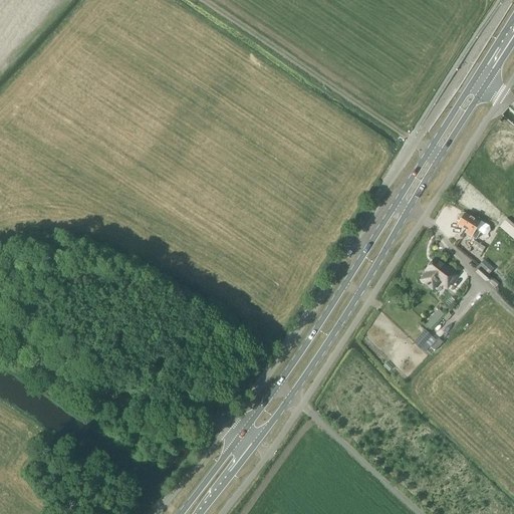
[(475,239),(479,232),(483,235),(488,234),(490,230),(489,226),(481,221),(480,222),(480,220),(480,219),(478,218),(477,217),(475,217),(474,218),(473,219),(463,213),(462,213),(461,213),(460,214),(459,215),(458,217),(459,218),(459,219),(460,220),(461,220),(458,225),(467,230),(465,233),(471,237),(471,236),(475,239)]
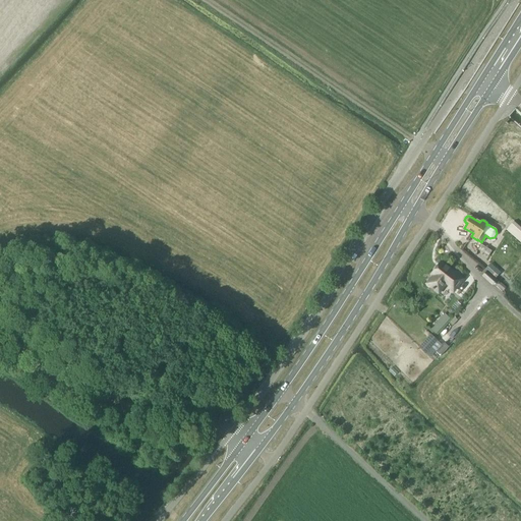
[(520,228),(513,222),(505,231),(520,244),(520,228)]
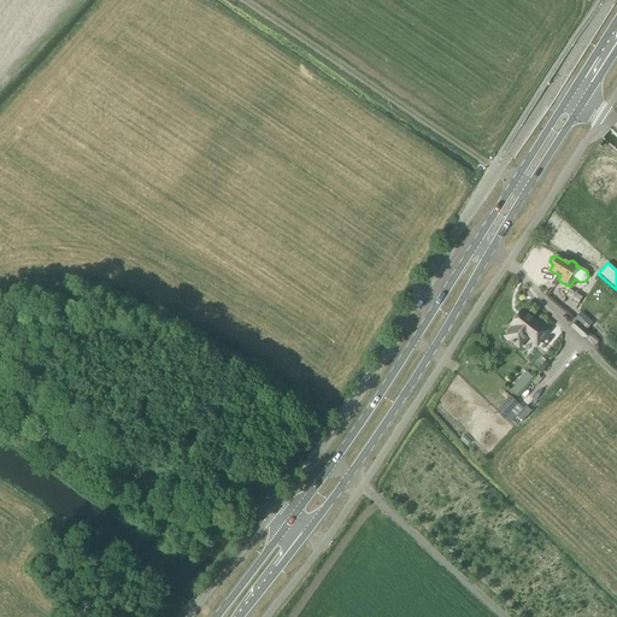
[(570,289),(565,297),(577,304),(582,298),(570,289)]
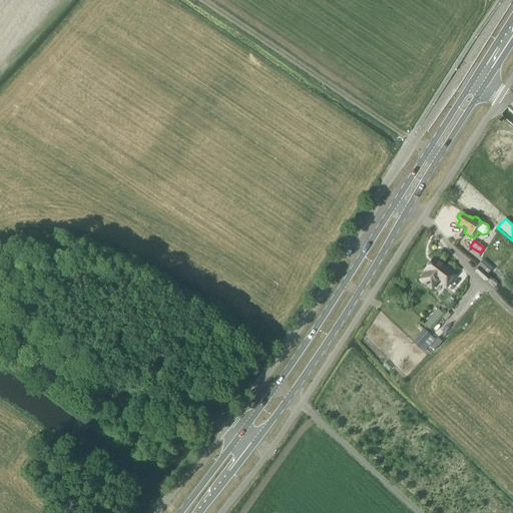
[(443,283),(442,284),(446,288),(456,275),(434,258),(424,271),(426,272),(419,280),(432,290),(439,280),(443,283)]
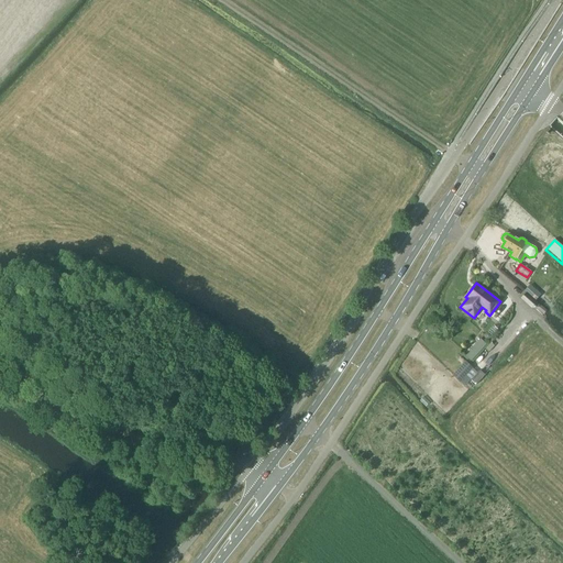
[(529,285),(523,290),(534,299),(539,293),(529,285)]
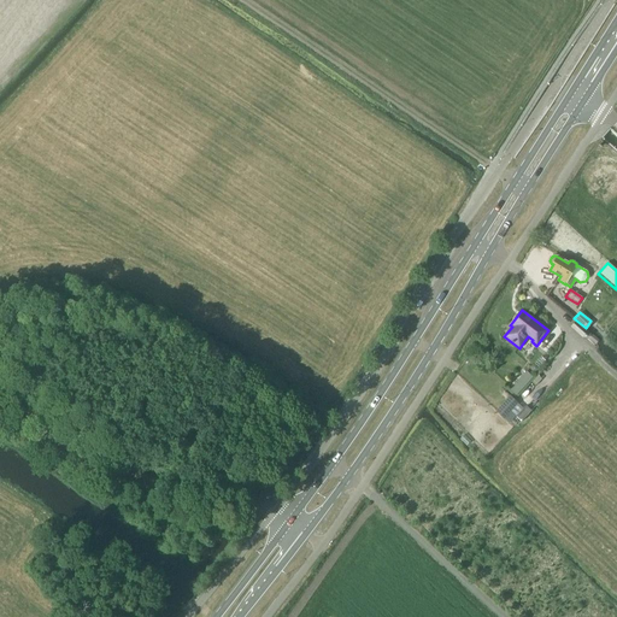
[(576,322),(571,327),(582,336),(587,331),(576,322)]
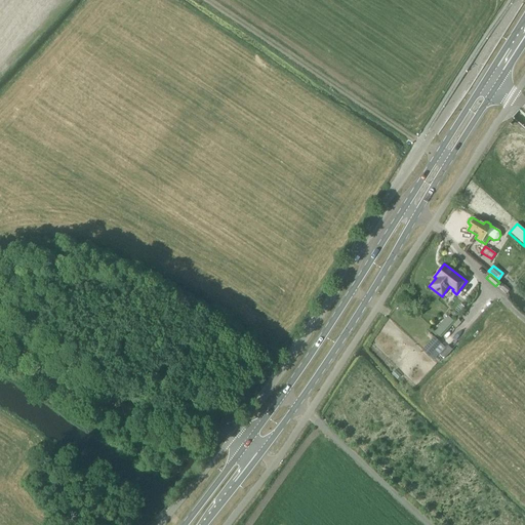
[(439,336),(453,321),(447,316),(434,331),(439,336)]
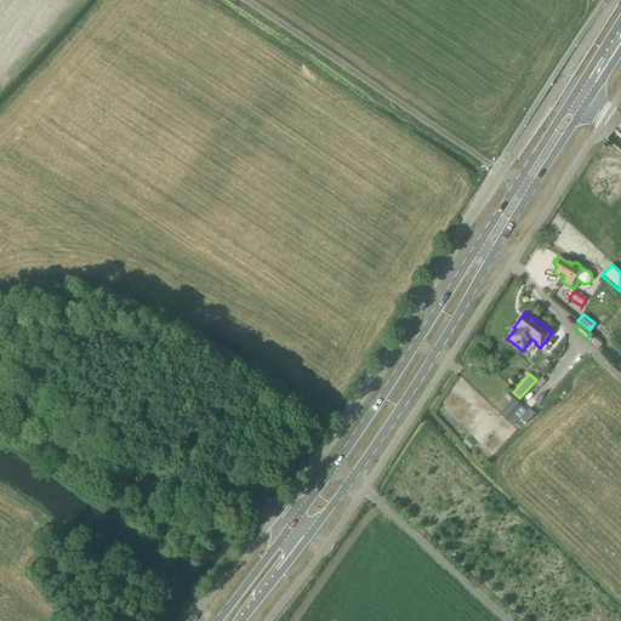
[(513,398),(499,414),(507,422),(522,406),(513,398)]
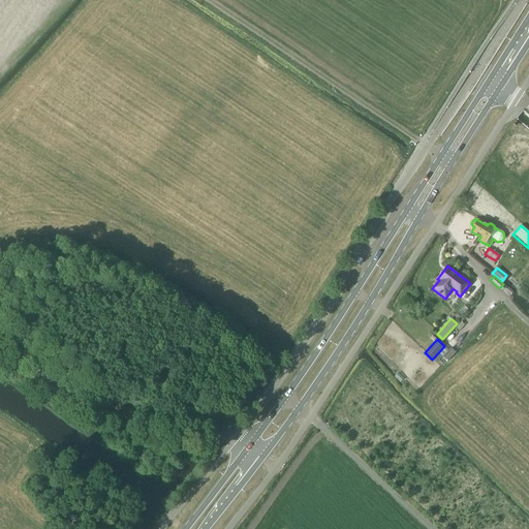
[(450,348),(442,358),(446,362),(455,352),(450,348)]
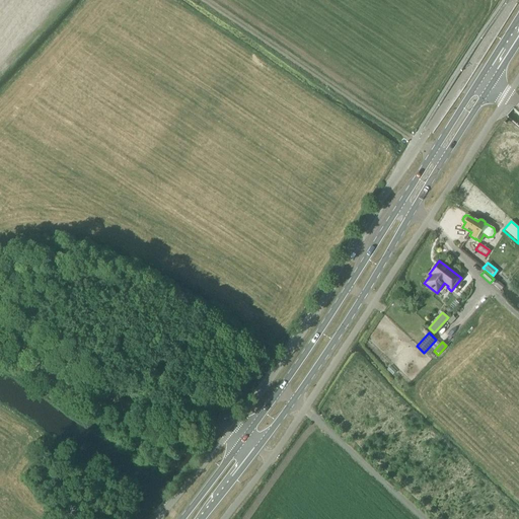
[(395,371),(390,365),(386,369),(392,374),(395,371)]
